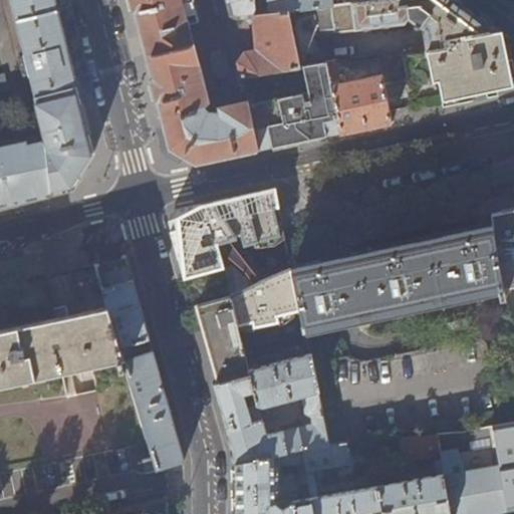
[(76,85),(54,0),(11,0),(26,53),(20,56),(22,61),(21,61),(23,71),(27,70),(29,73),(31,73),(37,95),(76,85)]
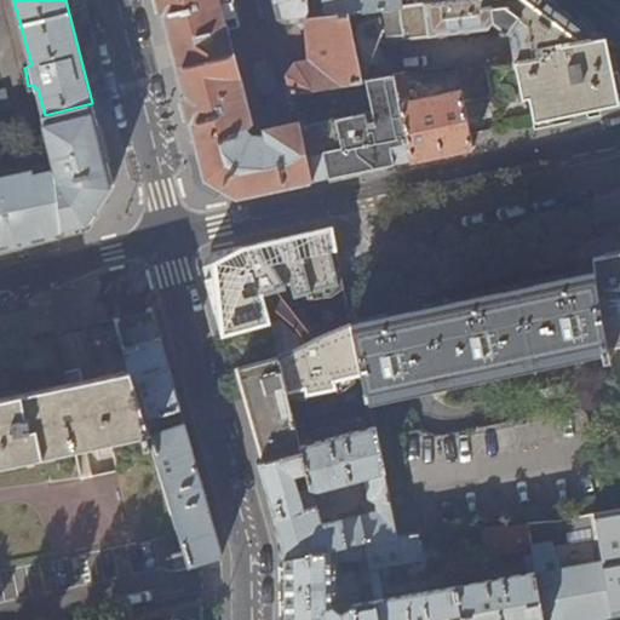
[(159,0),(171,44),(205,179),(236,197),(311,182),(299,127),(299,125),(264,132),(265,139),(263,139),(254,138),(251,137),(247,135),(246,132),(244,130),(242,124),(242,121),(245,116),(236,80),(237,80),(224,27),(223,27),(216,0),(159,0)]
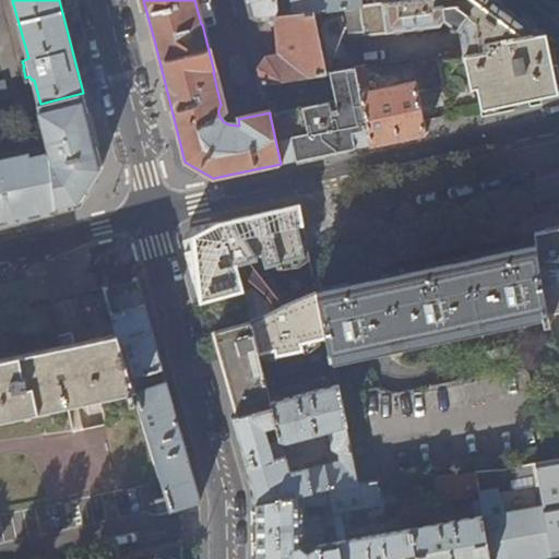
[(276,16),(274,0),(246,0),(249,14),(258,20),(266,19),(268,22),(273,27),(276,27),(278,54),(266,55),(259,66),(261,81),(258,82),(257,85),(260,104),(263,105),(268,104),(263,83),(323,72),(311,11),(292,14),(276,16)]
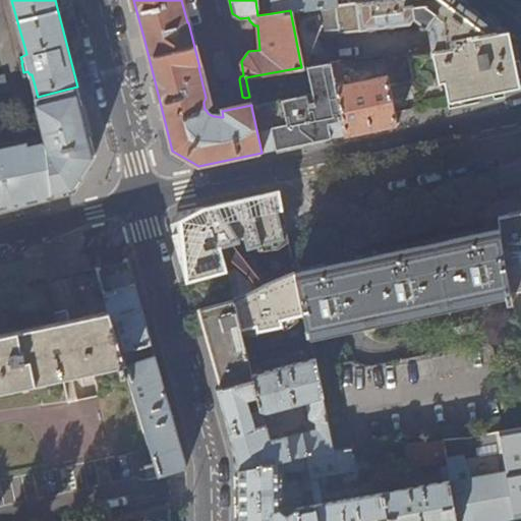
[(290,10),(335,4),(334,0),(270,0),(272,13),(290,10)]
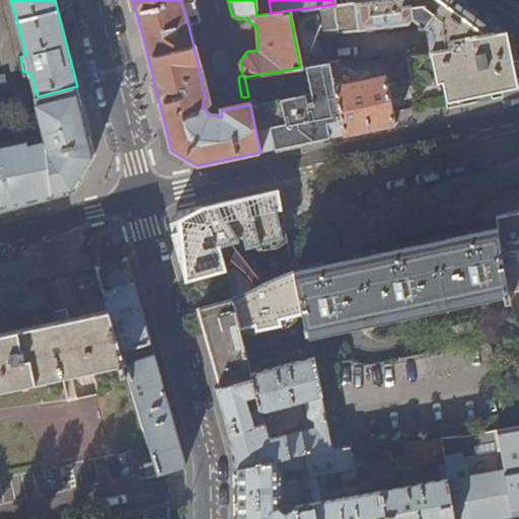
[(330,34),(408,23),(411,19),(419,23),(417,27),(422,29),(424,27),(429,30),(432,51),(453,48),(452,41),(505,29),(486,15),(465,0),(364,0),(347,2),(334,4),(289,10),(300,67),(304,66),(326,62),(326,63),(335,62),(330,34)]
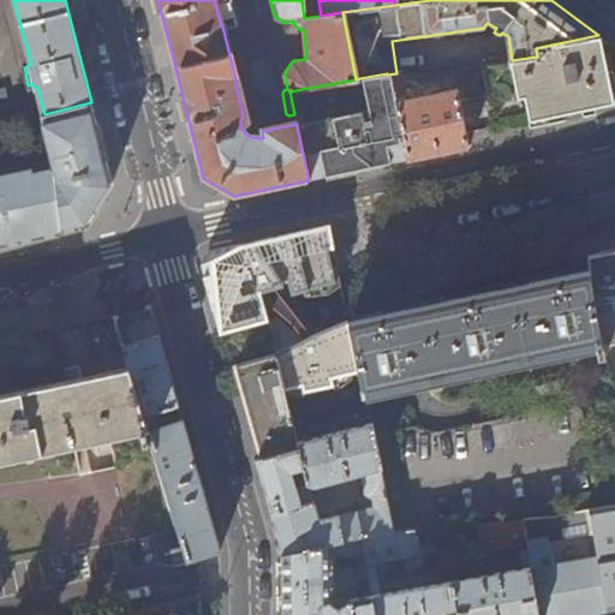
[(614,102),(614,97),(614,48),(598,35),(536,48),(537,57),(512,60),(484,64),(488,95),(487,95),(493,127),(508,125),(529,120),(559,114),(614,102)]
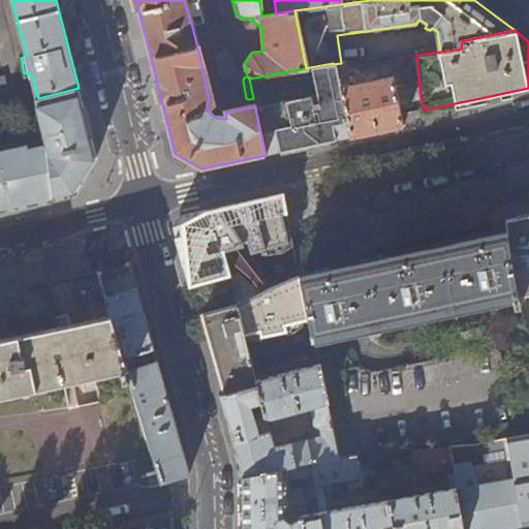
[(419,82),(416,55),(389,62),(392,78),(394,87),(418,82),(419,82)]
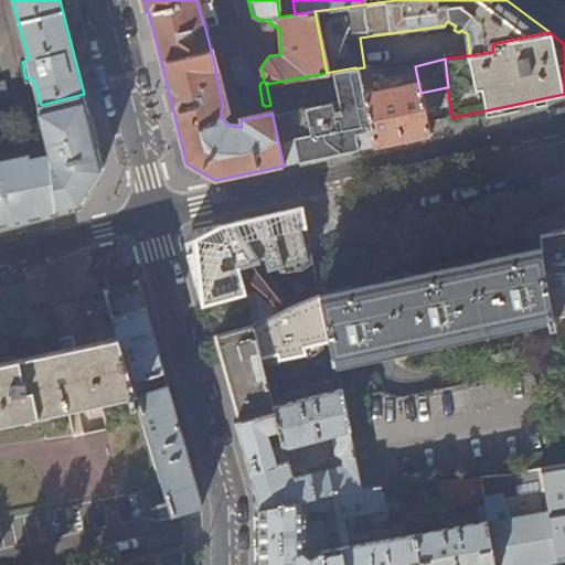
[(364,107),(355,68),(355,67),(331,72),(337,102),(273,116),(284,166),(334,155),(374,147),(366,116),(351,120),(349,110),(364,107)]
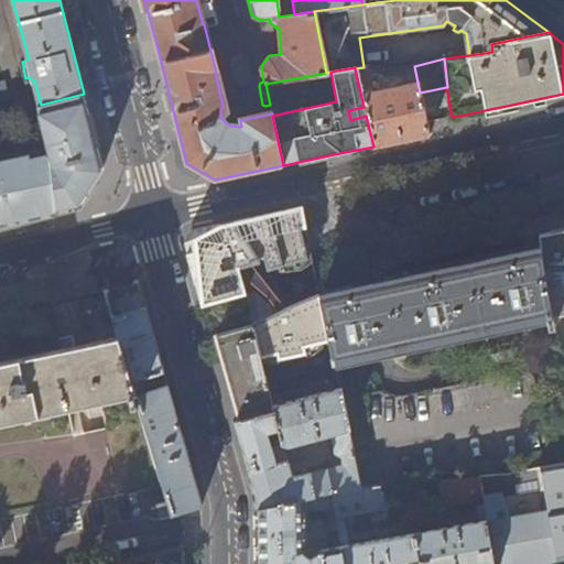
[(426,121),(420,93),(418,83),(370,94),(371,88),(366,67),(364,67),(355,68),(364,107),(366,116),(373,147),(401,140),(430,134),(426,121)]
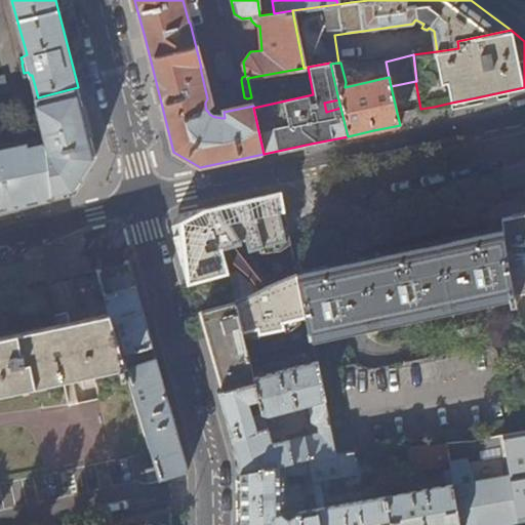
[(83,108),(78,87),(38,97),(35,97),(47,146),(46,147),(52,196),(74,192),(95,157),(83,108)]
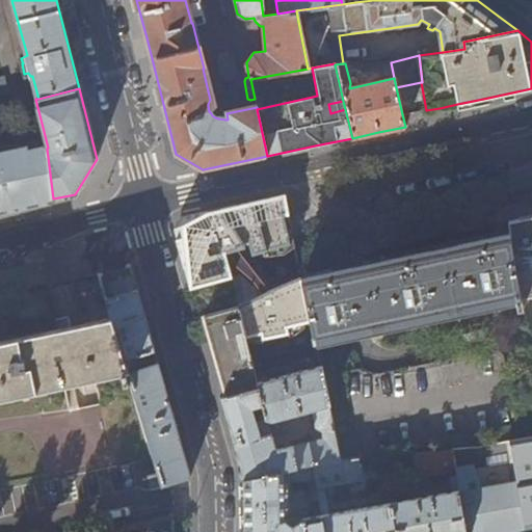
[(345,109),(343,101),(328,104),(330,113),(345,109)]
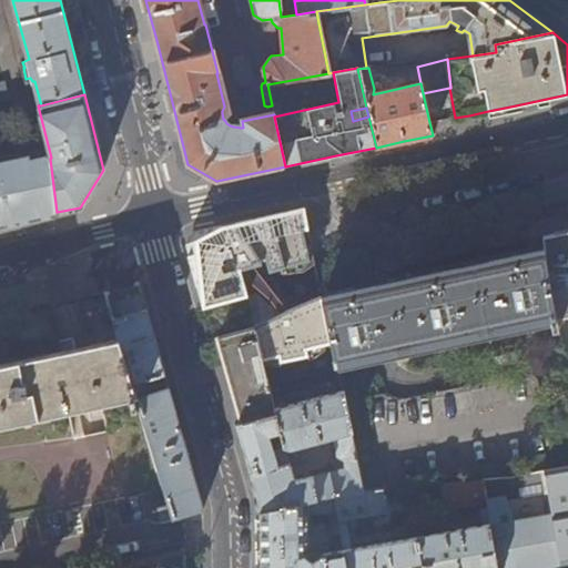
[(57,212),(50,159),(29,163),(28,159),(0,164),(0,226),(27,222),(57,215),(57,212)]
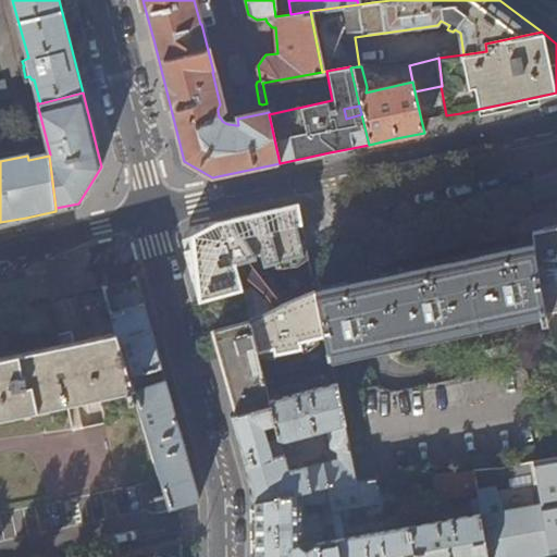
[(327,354),(316,294),(297,203),(247,214),(255,279),(242,282),(244,291),(249,321),(262,371),(327,354)]
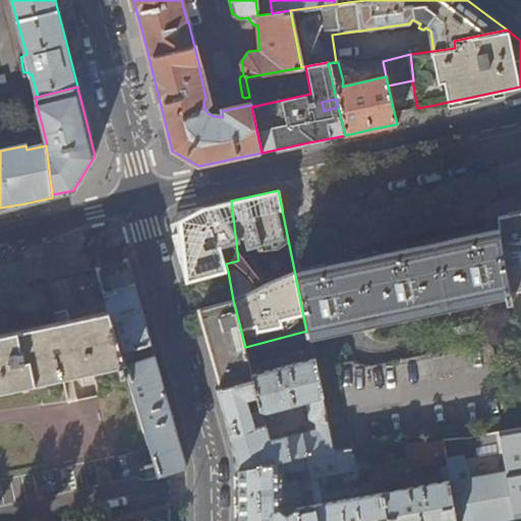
[(228,272),(226,264),(224,252),(213,254),(205,206),(178,212),(171,225),(187,283),(228,272)]
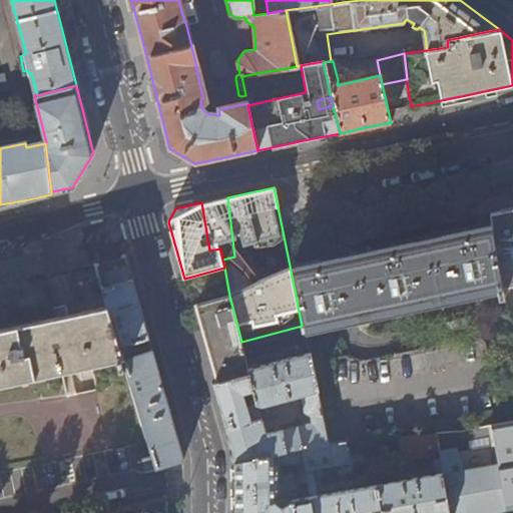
[(503,290),(512,346),(512,207),(490,212),(493,227),(503,290)]
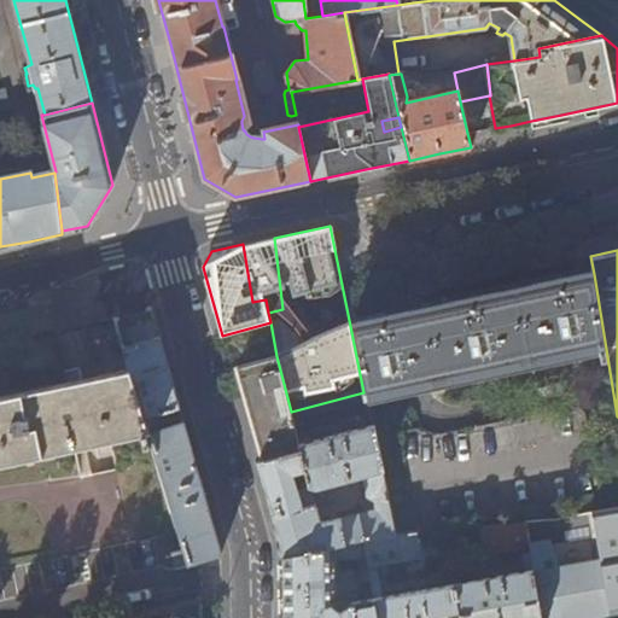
[(366,400),(606,349),(594,274),(414,313),(350,326),(363,392),(365,392),(366,400)]
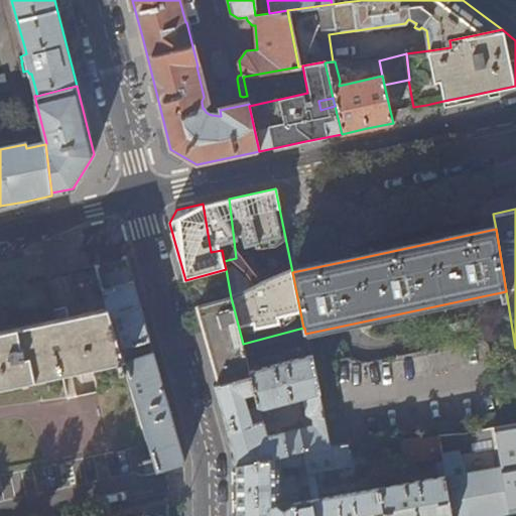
[(124,358),(120,346),(104,288),(98,266),(71,271),(80,312),(54,318),(52,309),(46,310),(40,311),(41,320),(0,330),(0,386),(116,362),(119,372),(127,371),(124,358)]
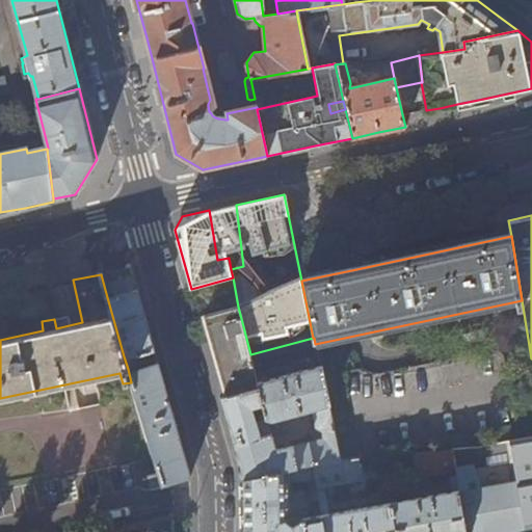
[(155,350),(134,277),(112,283),(115,295),(107,297),(124,356),(155,350)]
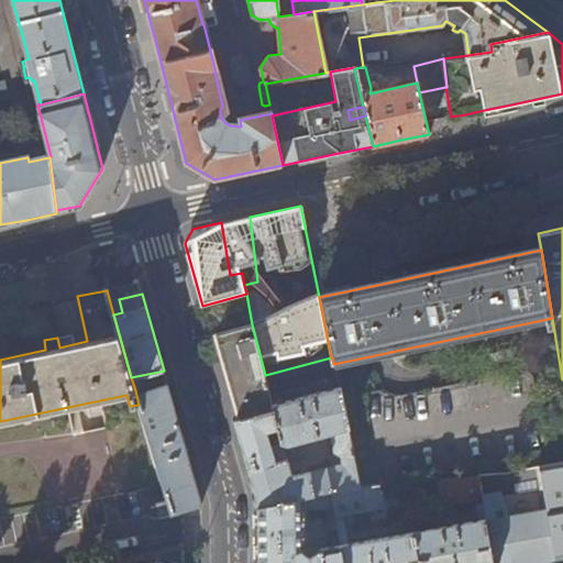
[(265,375),(252,324),(216,334),(221,353),(240,420),(274,411),(272,405),(265,375)]
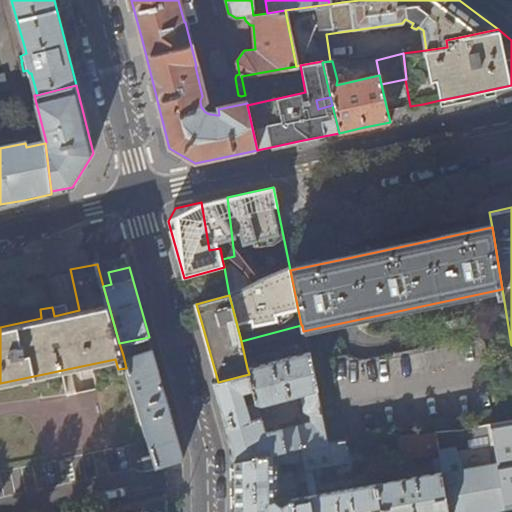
[(183,457),(152,349),(123,355),(126,368),(151,453),(154,463),(183,459),(183,457)]
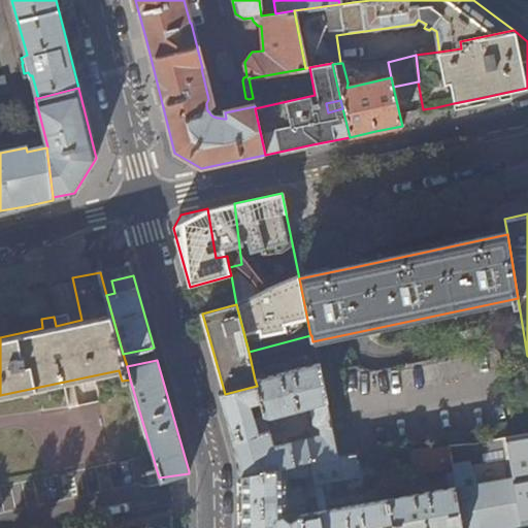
[(255,380),(257,386),(225,394),(220,395),(231,433),(239,464),(239,475),(309,462),(338,457),(318,364),(255,380)]
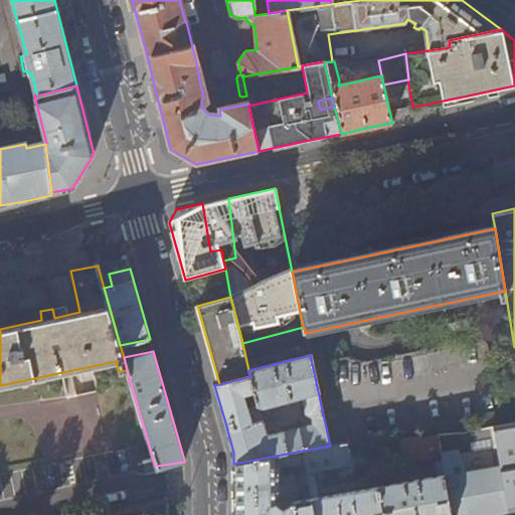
[(514,423),(493,427),(507,512),(514,510),(514,423)]
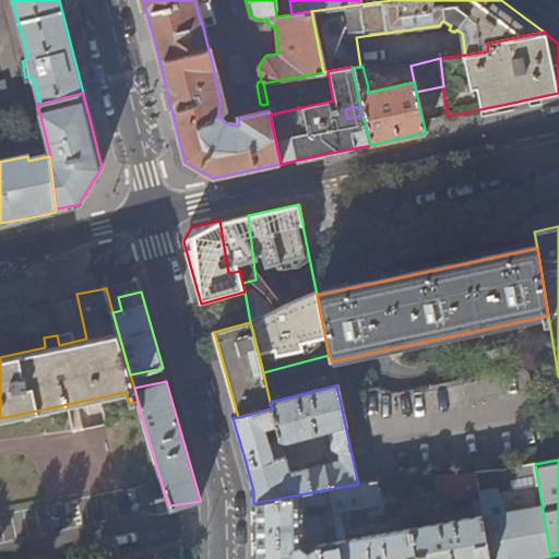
[(532,558),(550,556),(535,464),(535,462),(474,471),(478,494),(479,502),(489,558),(532,558)]
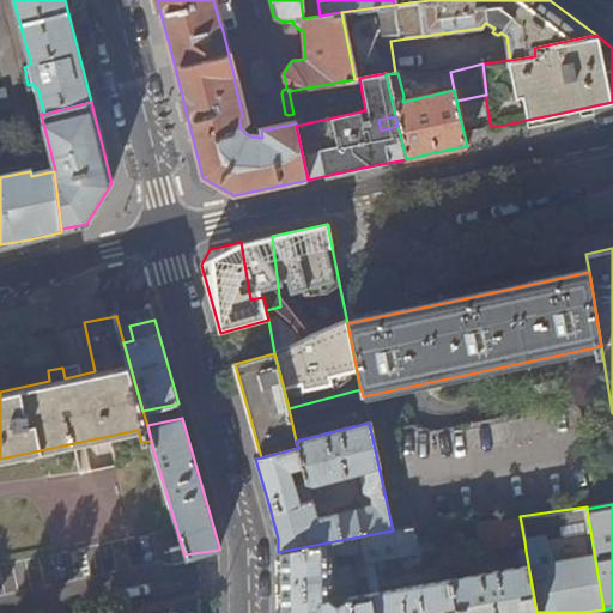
[(525,541),(520,516),(478,521),(484,548),(525,541)]
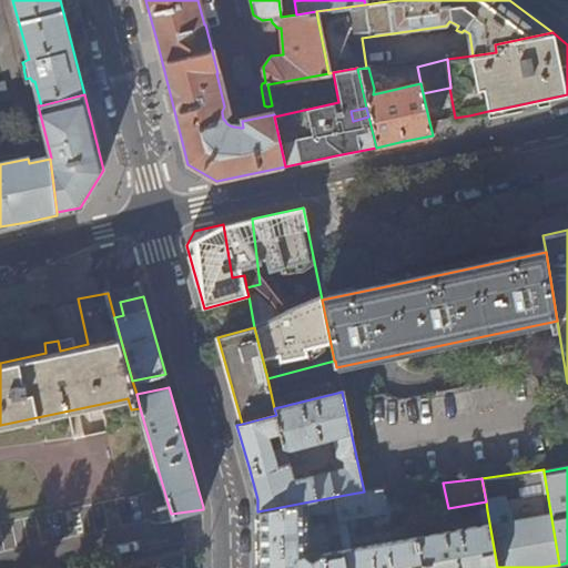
[(387,514),(383,489),(364,492),(333,497),(338,523),(387,514)]
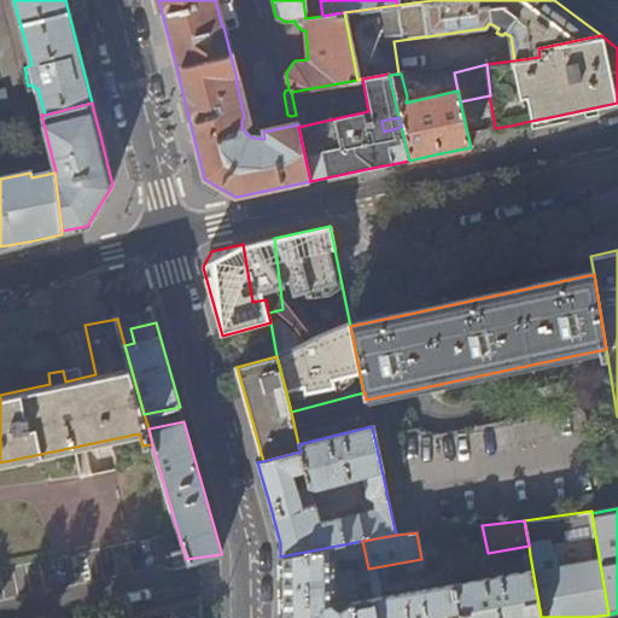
[(377,617),(373,599),(349,604),(349,607),(340,613),(332,605),(337,600),(336,565),(353,561),(360,590),(372,589),(368,572),(368,569),(362,541),(280,557),(281,607),(281,617),(377,617)]
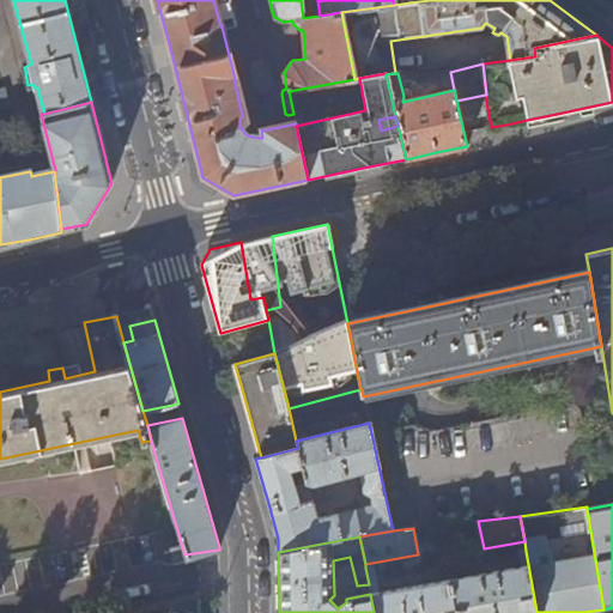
[(184,554),(181,542),(170,546),(174,559),(184,556),(184,554)]
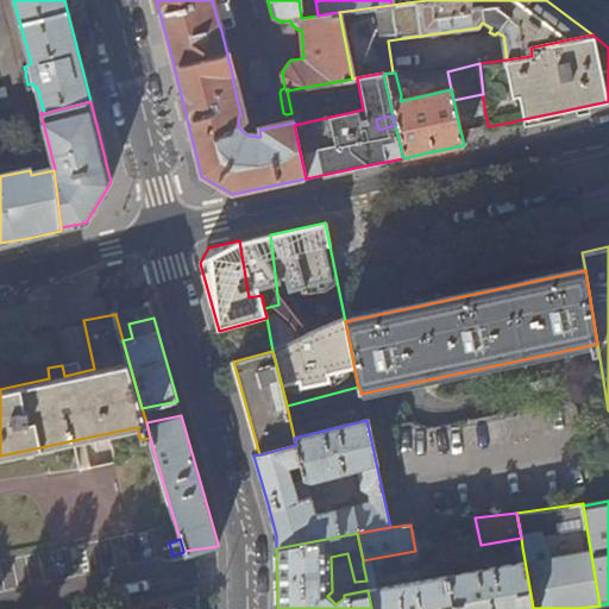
[(533,608),(522,547),(515,548),(519,564),(447,576),(452,608),(533,608)]
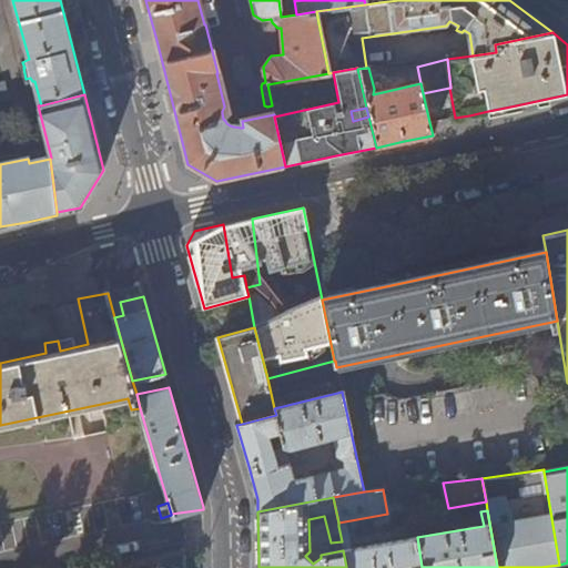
[(422,567),(417,537),(351,549),(345,525),(338,526),(342,541),(343,550),(346,567),(422,567)]
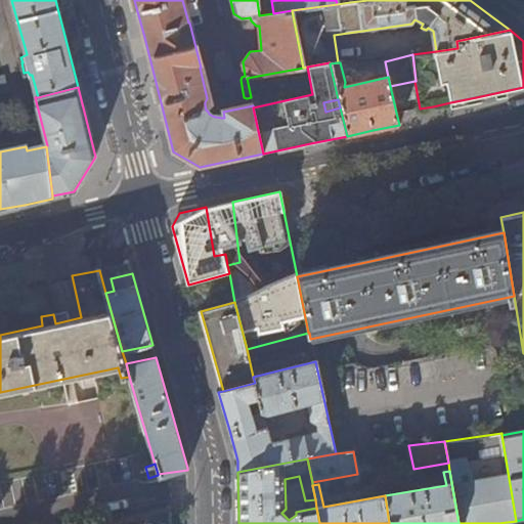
[(172,523),(172,509),(113,523),(172,523)]
